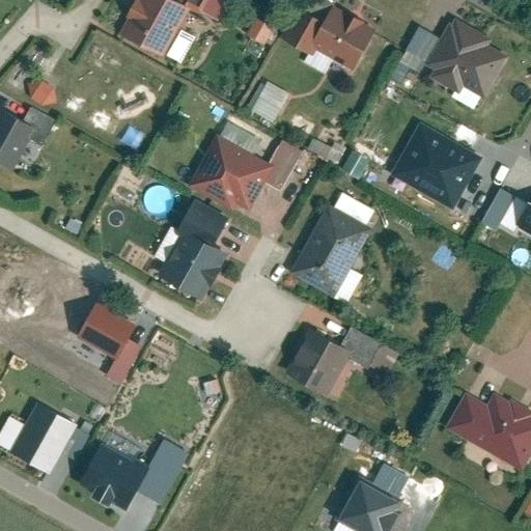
[(171,0),(144,0),(126,33),(162,53),(163,52),(177,26),(187,8),(171,0)]
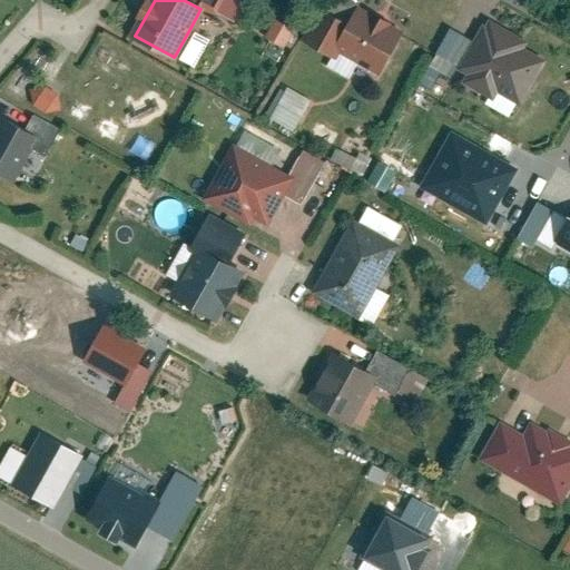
[(184,0),(200,9),(204,5),(216,11),(222,0),(184,0)]
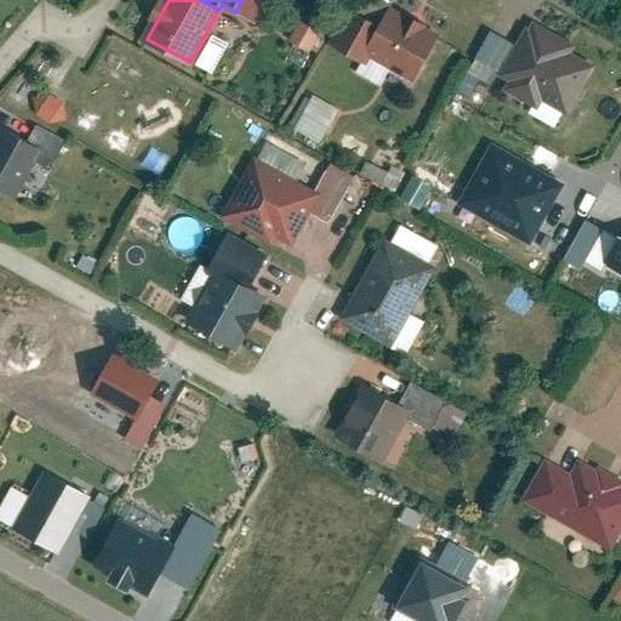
[(241,0),(235,12),(248,20),(258,0),(241,0)]
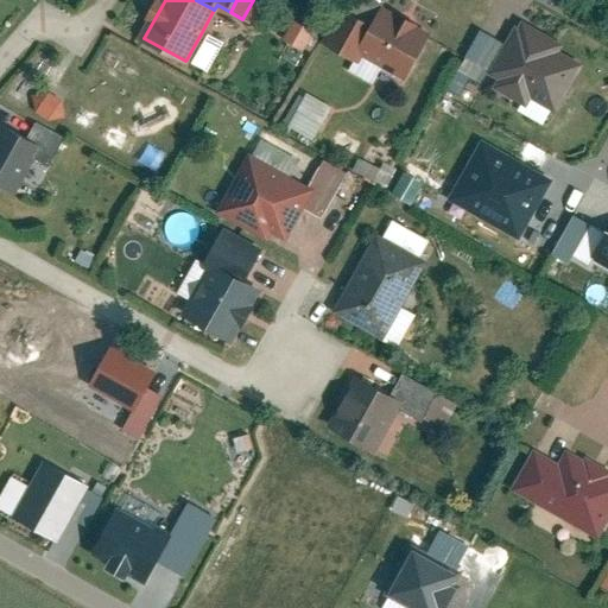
[(353,0),(347,12),(375,27),(382,12),(386,6),(375,0),(353,0)]
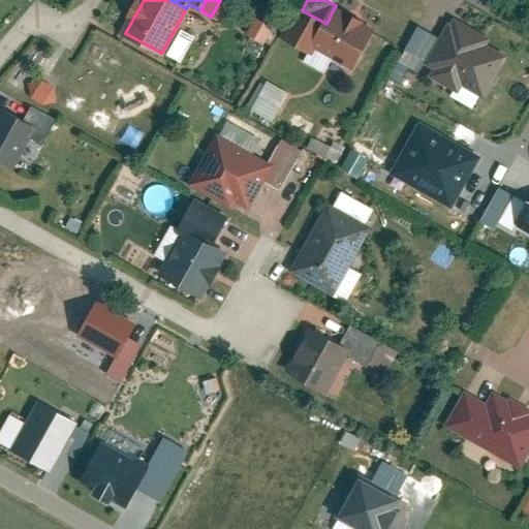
[(314,44),(327,24),(302,10),(286,40),(310,54),(314,44)]
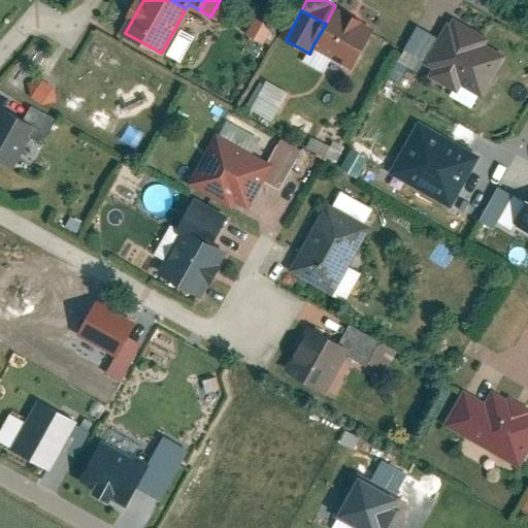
[(374,33),(332,10),(326,24),(314,44),(335,56),(356,67),(374,33)]
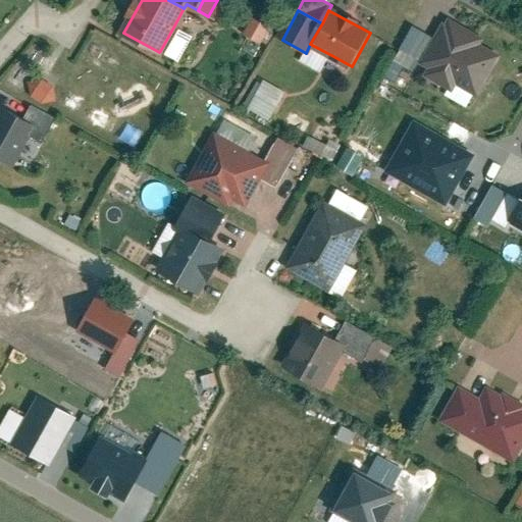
[(436,39),(423,62),(432,67),(428,75),(450,88),(455,80),(477,92),(496,57),(476,46),(480,39),(449,22),(446,30),(442,28),(436,39)]
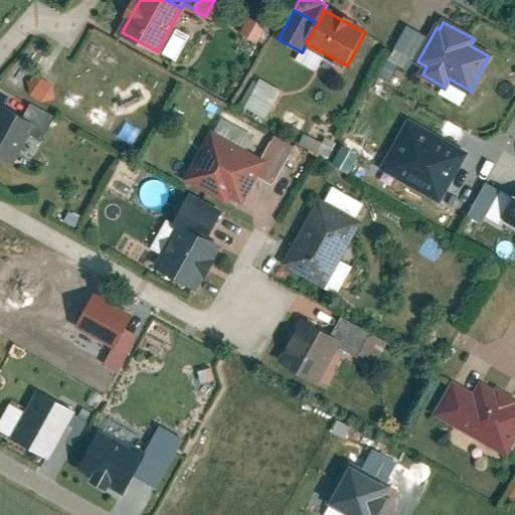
[(251,23),(247,41),(260,44),(264,26),(251,23)]
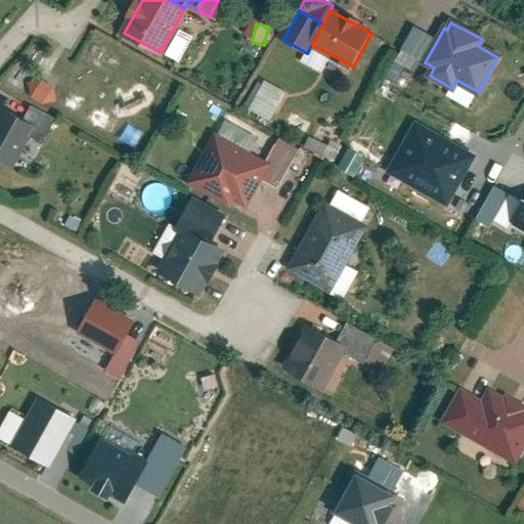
[(175,26),(161,51),(178,61),(192,36),(175,26)]
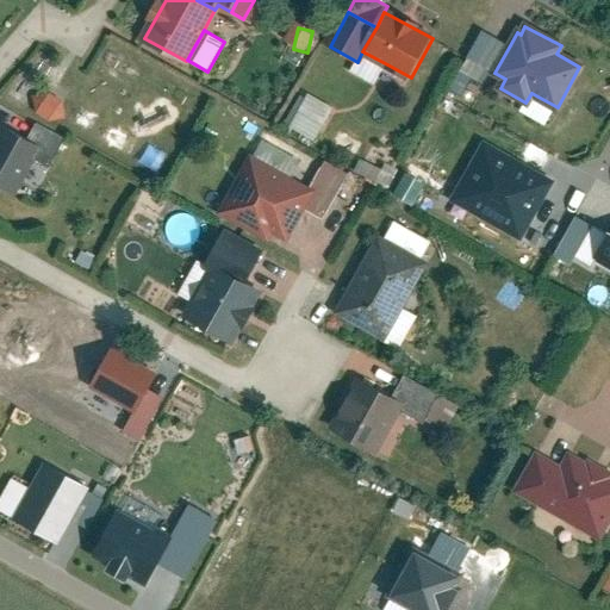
[(491,70),(495,73),(510,45),(483,30),(467,57),(491,70)]
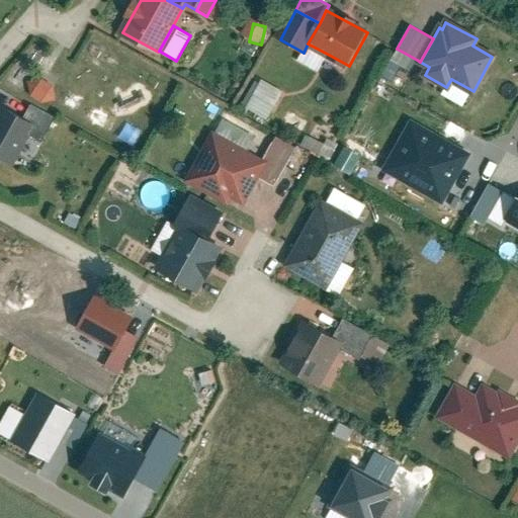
[(329,55),(308,44),(304,53),(298,61),(319,72),(329,55)]
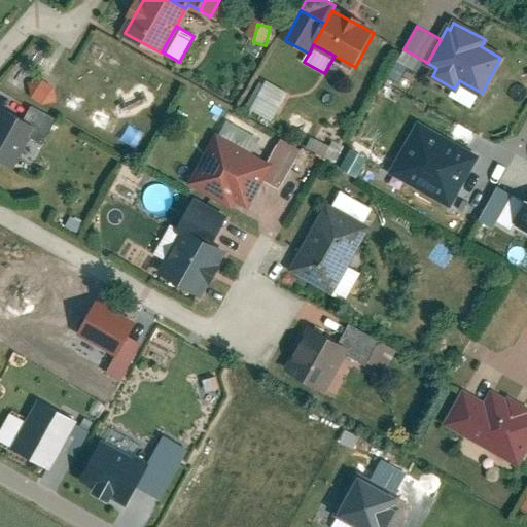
[(424,61),(403,49),(388,79),(398,85),(409,67),(418,72),(424,61)]
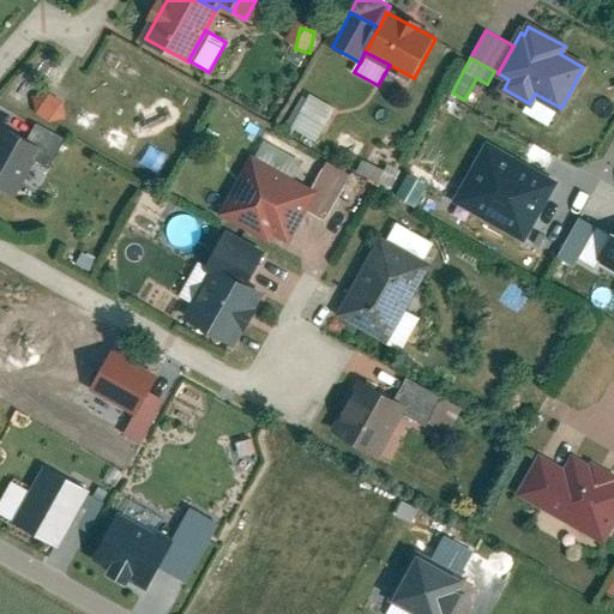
[(47,94),(35,113),(55,126),(68,107),(47,94)]
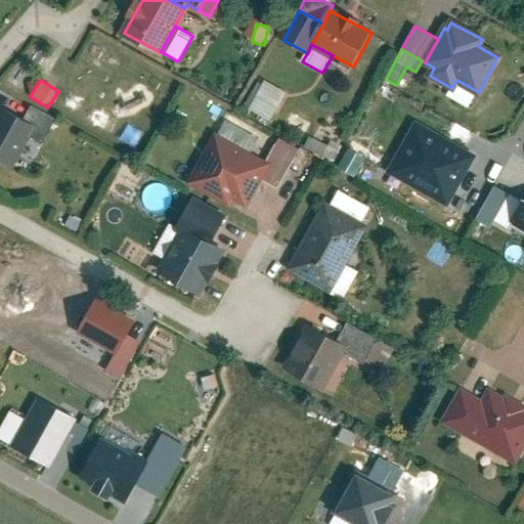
[(479,92),(456,80),(451,88),(448,94),(471,106),(479,92)]
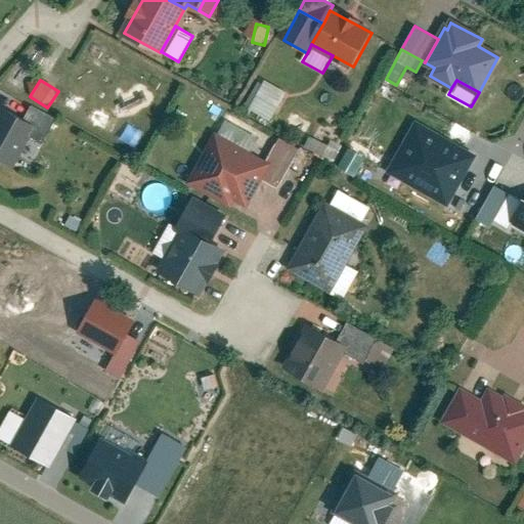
[(265,81),(257,95),(279,107),(288,93),(265,81)]
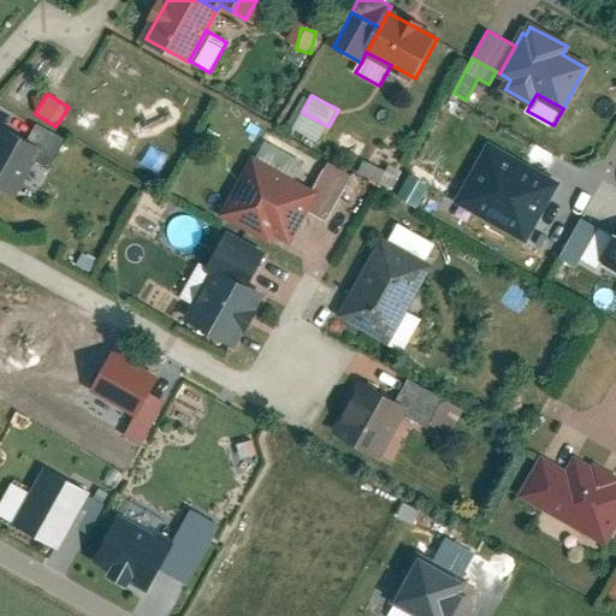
[(302,112),(294,129),(320,143),(329,126),(302,112)]
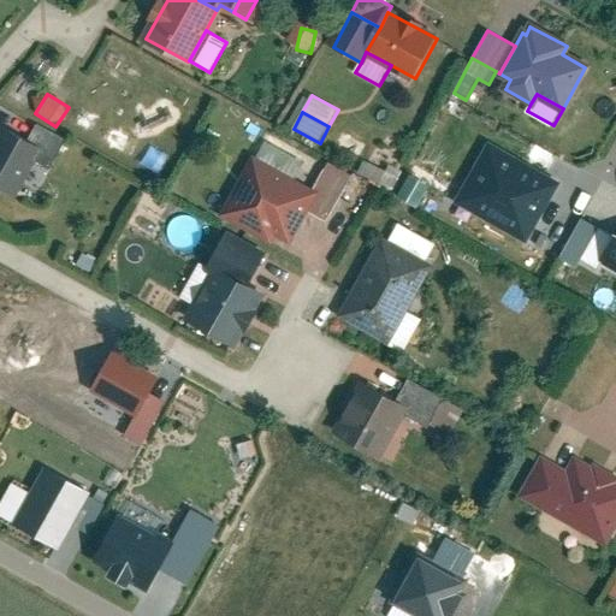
[(37,125),(28,142),(39,149),(33,159),(51,170),(66,141),(37,125)]
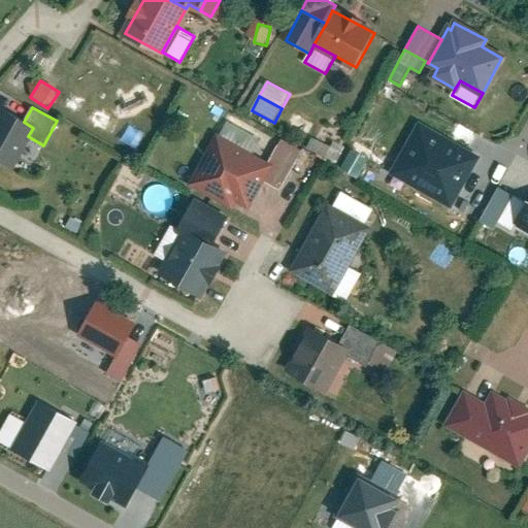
[(24,122),(4,110),(0,117),(0,161),(11,167),(28,136),(33,128),(24,122)]
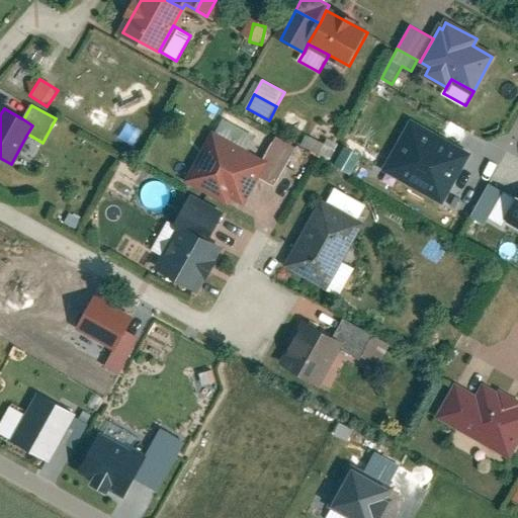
[(466,151),(414,122),(390,166),(442,194),(466,151)]
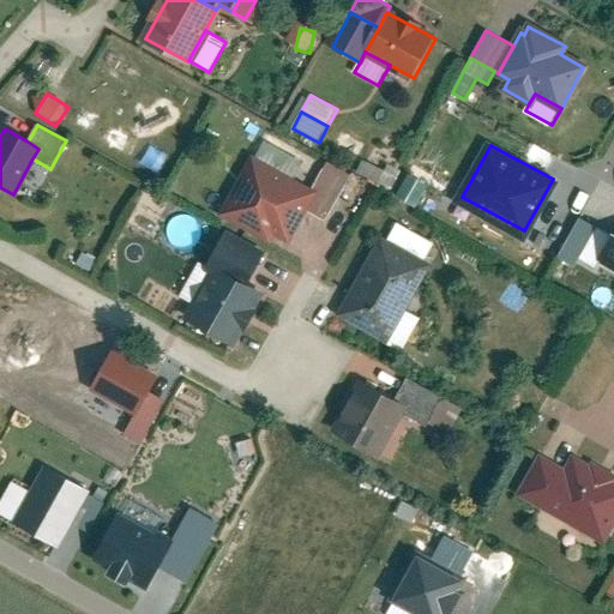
[(309,193),(253,162),(224,214),(269,238),(274,229),(288,236),(302,210),(312,194),(309,193)]
